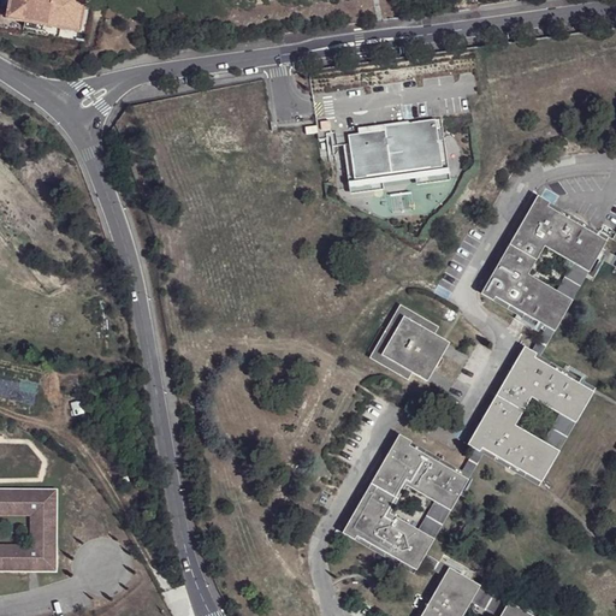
[(0,0),(0,25),(76,40),(84,41),(92,6),(83,5),(83,0),(0,0)]
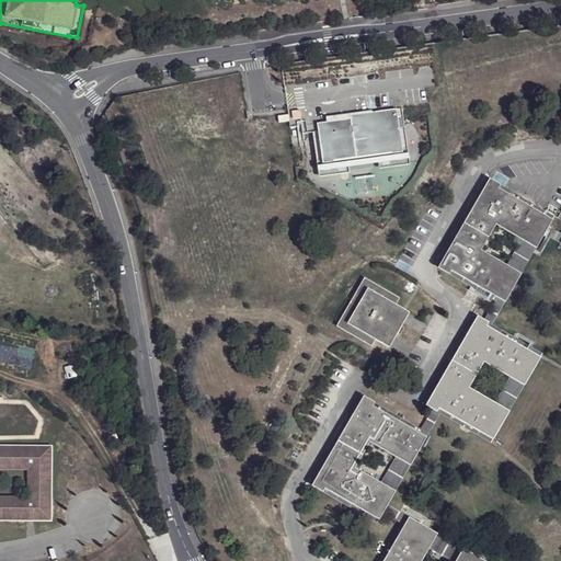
[(364,117),(318,124),(319,132),(315,133),(318,160),(348,156),(378,152),(379,158),(409,155),(402,109),(363,114),(364,117)]
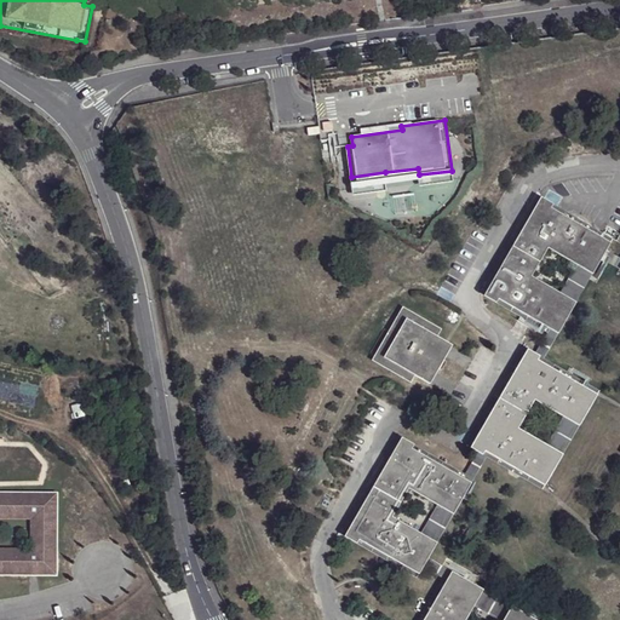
[(385,172),(351,177),(352,187),(386,183),(385,172)]
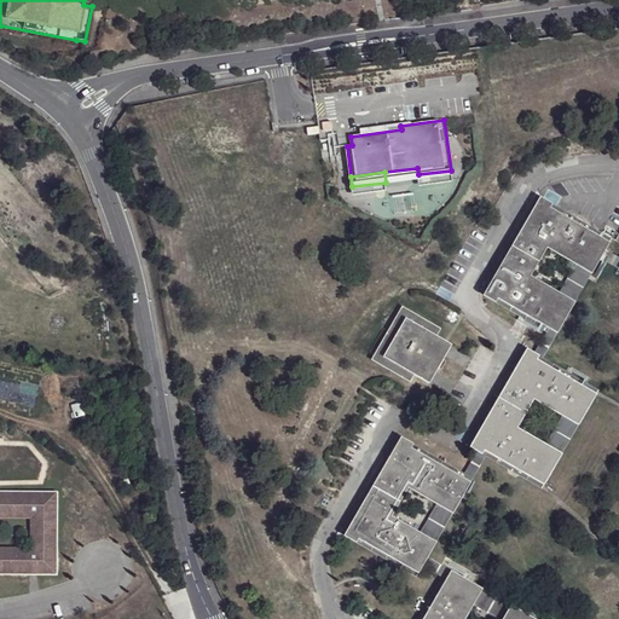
[(557,333),(576,302),(562,294),(532,276),(548,248),(578,265),(594,273),(602,259),(606,250),(611,242),(550,208),(553,203),(541,197),(485,295),(497,304),(499,299),(550,328),(557,333)]
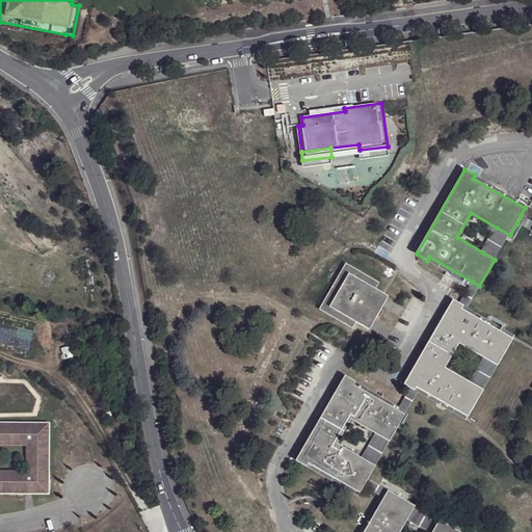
[(517,222),(531,230),(531,220),(521,215),(517,222)]
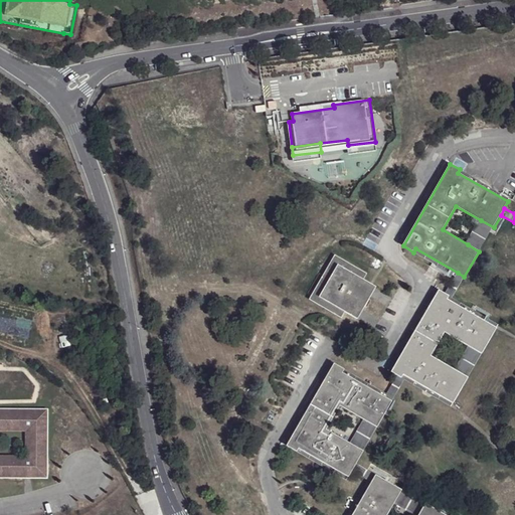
[(479,251),(494,227),(481,220),(468,244),(479,251)]
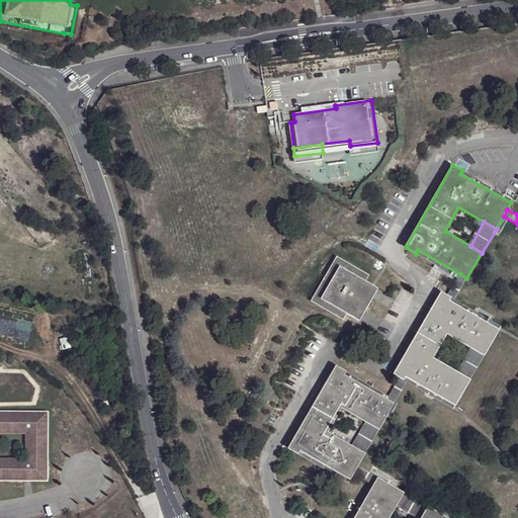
[(313,301),(344,320),(347,315),(360,321),(378,288),(366,281),(369,275),(337,257),(313,301)]
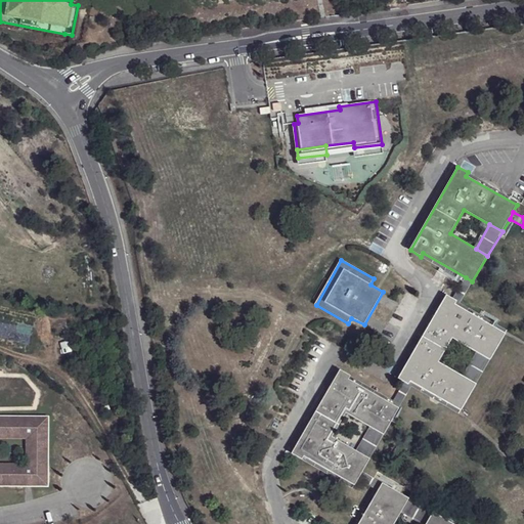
[(472,281),(466,277),(452,299),(455,301),(460,303),(472,281)]
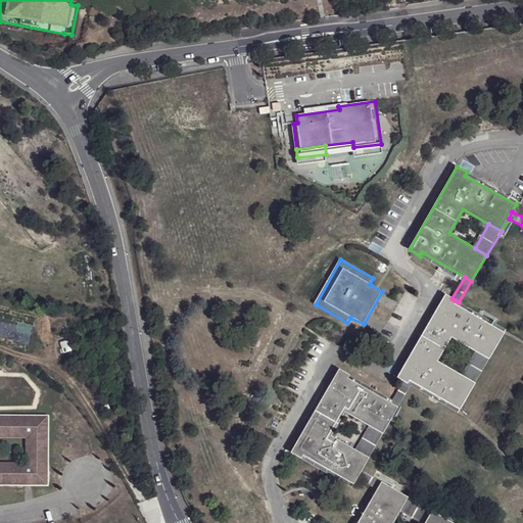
[(504,333),(458,306),(454,303),(452,298),(445,295),(397,378),(403,382),(408,383),(410,380),(460,410),(475,383),(460,375),(437,362),(450,337),(474,350),(488,359),(504,333)]
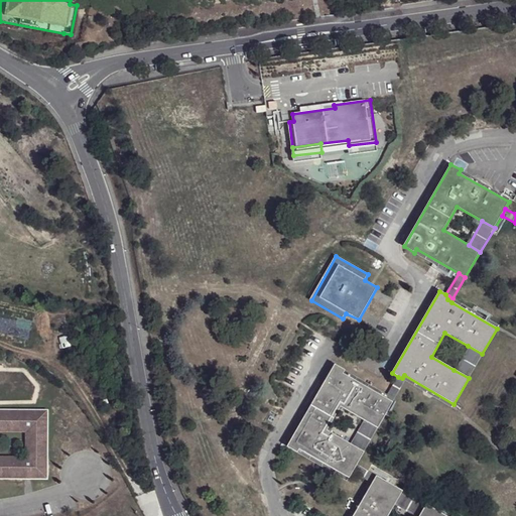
[(454,370),(469,378),(482,354),(468,346),(454,370)]
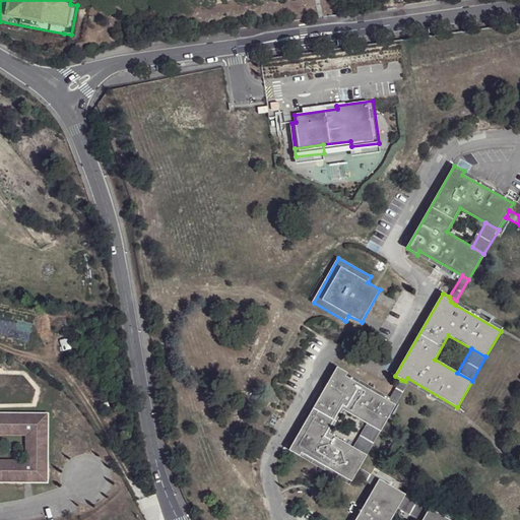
[(381,432),(397,405),(389,401),(346,376),(347,373),(338,368),(290,449),(301,456),(303,453),(352,480),(355,475),(360,468),(368,456),(354,449),(329,435),(343,410),(368,425),(381,432)]
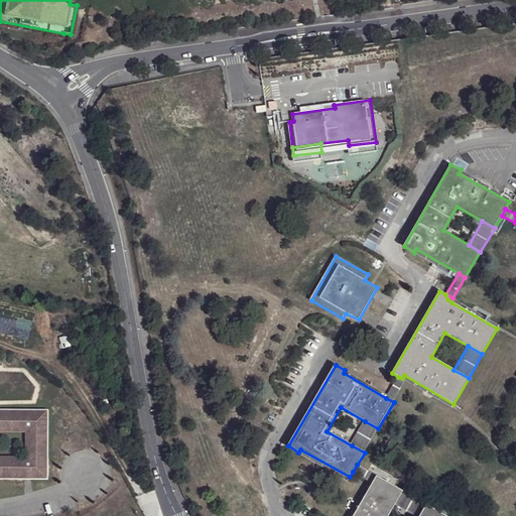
[(394,402),(406,380),(402,378),(398,377),(388,395),(386,398),(394,402)]
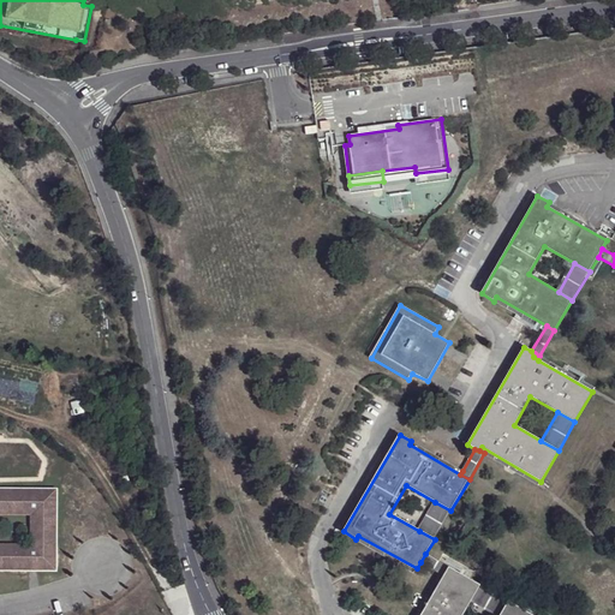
[(0,571),(55,572),(58,490),(0,489),(0,571)]
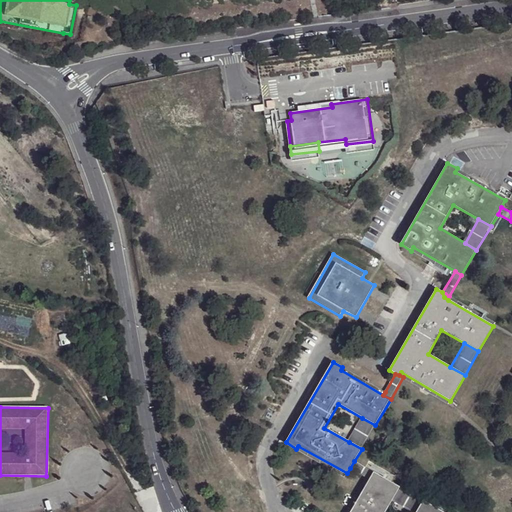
[(362,449),(375,425),(362,418),(349,442),(362,449)]
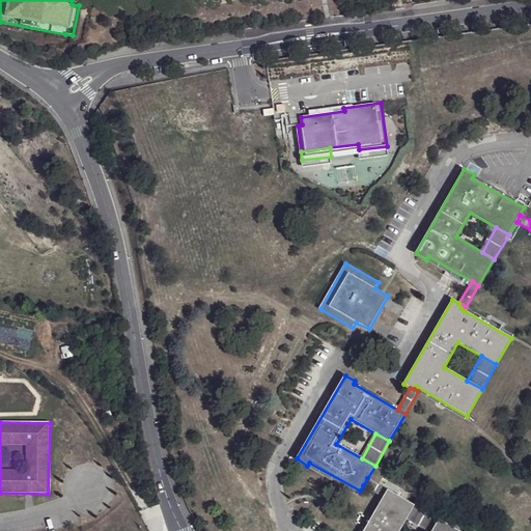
[(363,485),(379,495),(385,488),(367,478),(363,485)]
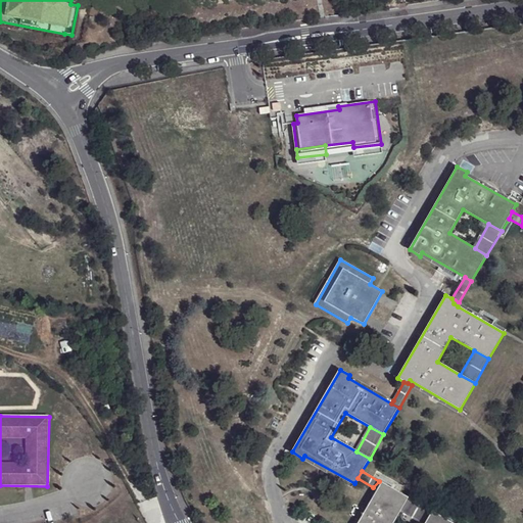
[(452,522),(431,512),(424,522),(392,522),(399,511),(408,497),(381,482),(357,522),(452,522)]
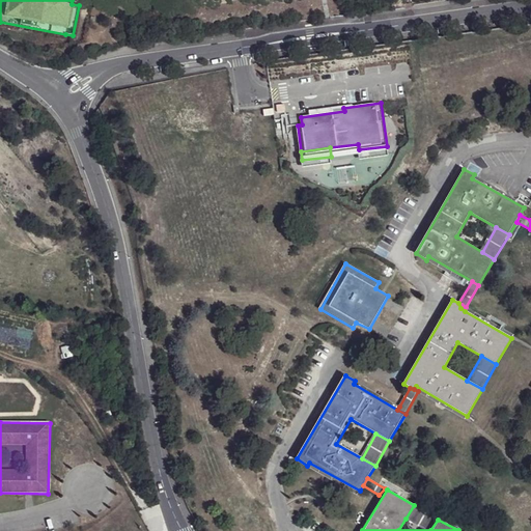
[(426,530),(430,530),(438,520),(414,505),(406,519),(426,530)]
